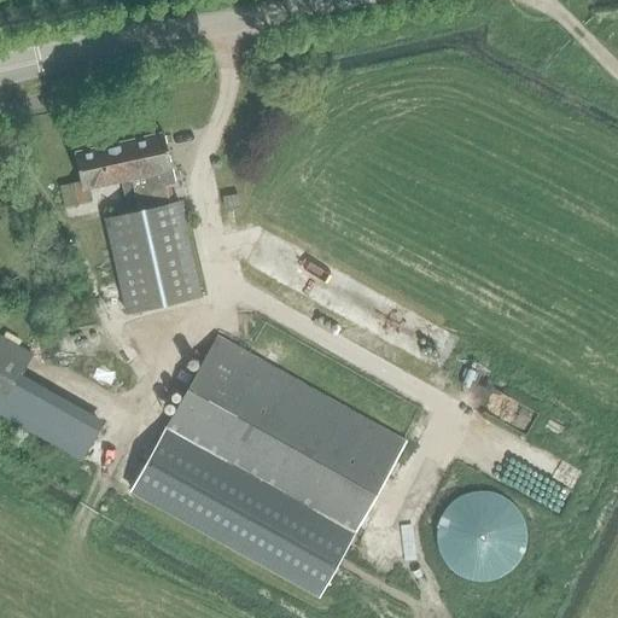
[(179,203),(173,204),(168,185),(174,184),(163,134),(123,143),(130,178),(135,197),(134,197),(138,211),(105,220),(126,314),(200,297),(179,203)]
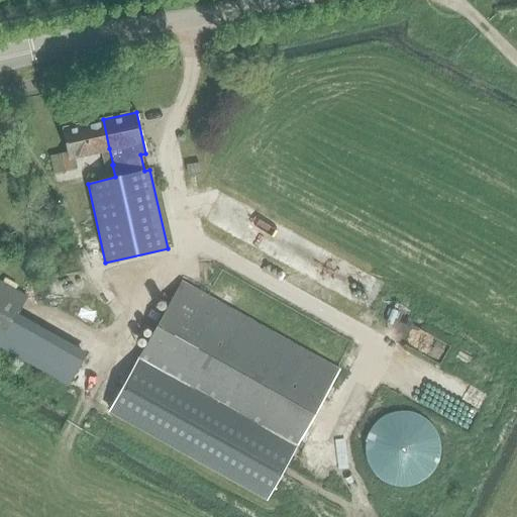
[(104,167),(112,165),(113,165),(109,148),(103,119),(82,124),(89,154),(100,151),(104,167)]
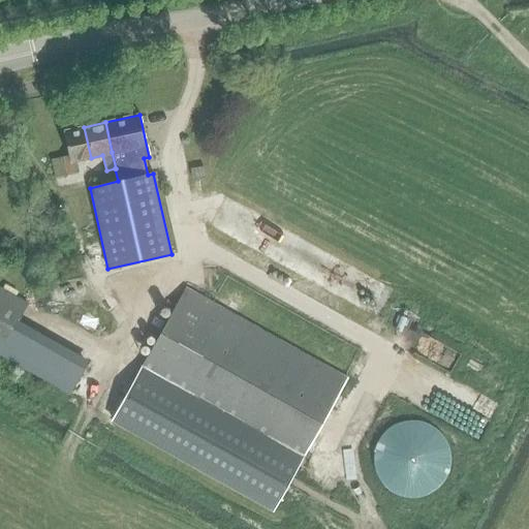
[(74,161),(91,158),(84,127),(62,132),(68,156),(62,157),(51,160),(55,179),(78,174),(74,161)]
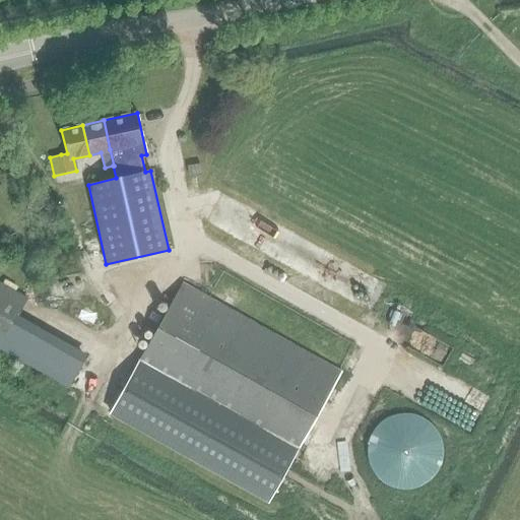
[(200,164),(186,167),(188,177),(202,175),(200,164)]
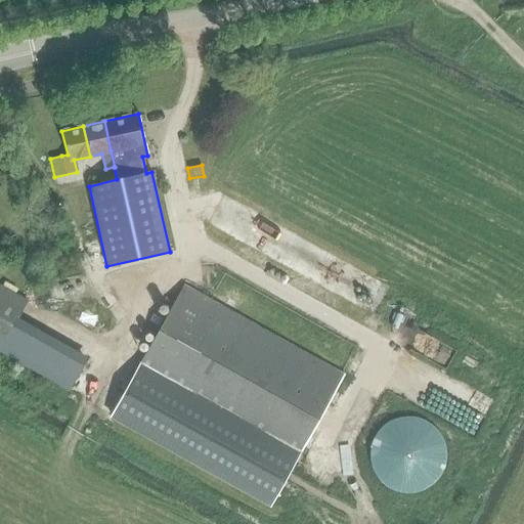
[(184,286),(108,421),(267,510),(343,375),(184,286)]
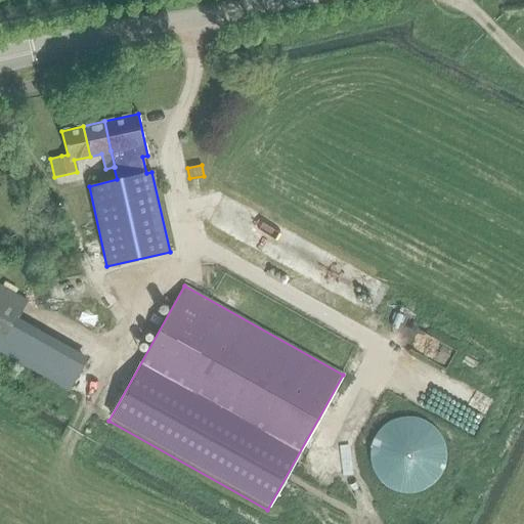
[(0,352),(69,391),(84,362),(14,323),(27,303),(0,287),(0,352)]
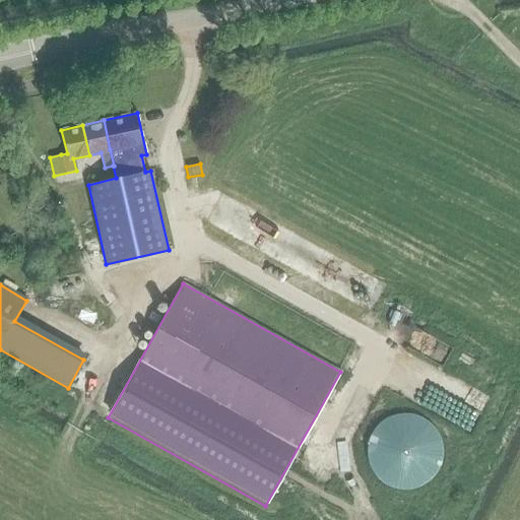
[(436,471),(442,455),(440,438),(426,419),(407,413),(390,416),(377,425),(370,436),(368,442),(368,458),(375,472),(388,484),(407,489),(423,484),(436,471)]
